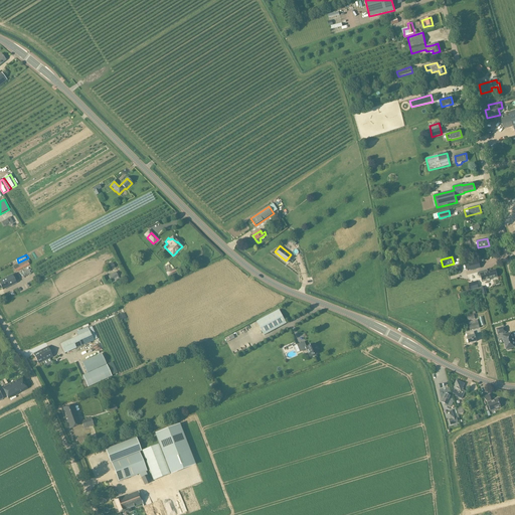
[(27,260),(13,268),(15,273),(23,269),(29,266),(28,263),(29,262),(28,260),(27,261),(27,260)]
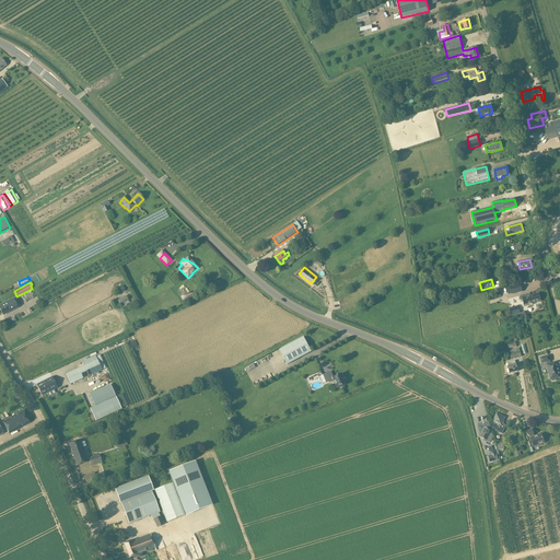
[(521,284),(510,287),(510,288),(506,289),(509,294),(512,294),(522,292),(521,284)]
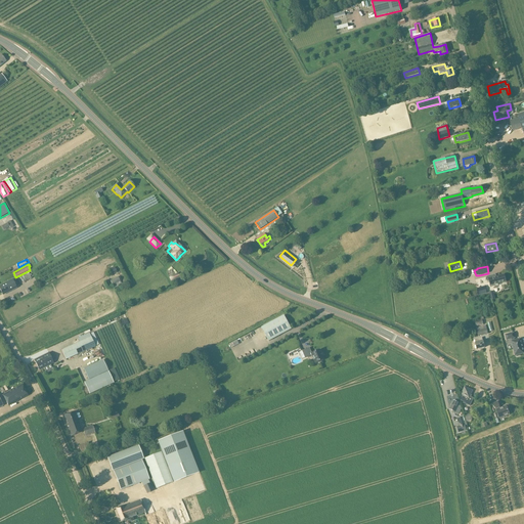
[(29,273),(22,277),(25,282),(32,278),(29,273)]
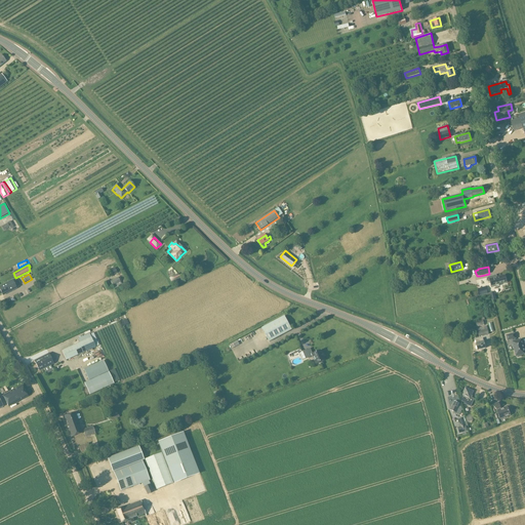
[(489,282),(490,282),(491,286),(492,286),(492,287),(494,286),(495,287),(496,286),(498,285),(498,284),(507,282),(505,276),(497,278),(496,275),(488,277),(488,278),(487,278),(487,279),(487,280),(487,281),(487,282),(488,282),(489,282)]
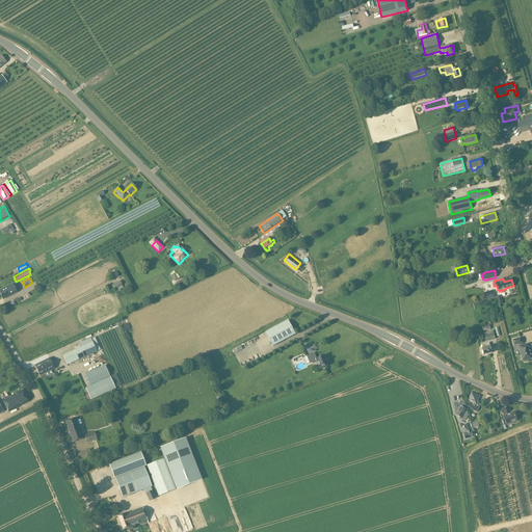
[(120,282),(112,285),(114,290),(122,286),(120,282)]
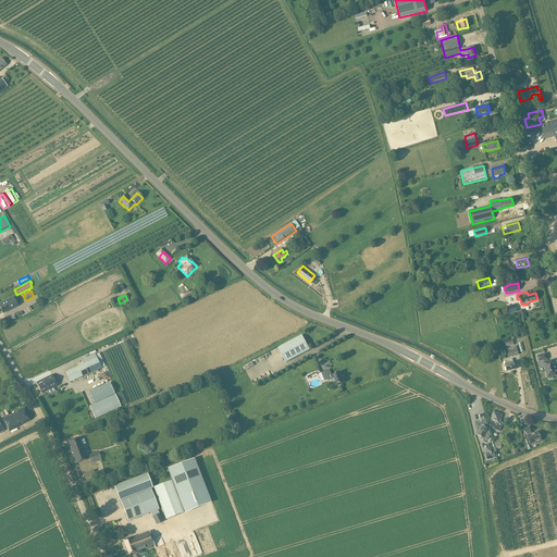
[(13,298),(0,304),(0,307),(3,313),(17,306),(22,304),(17,296),(13,298)]
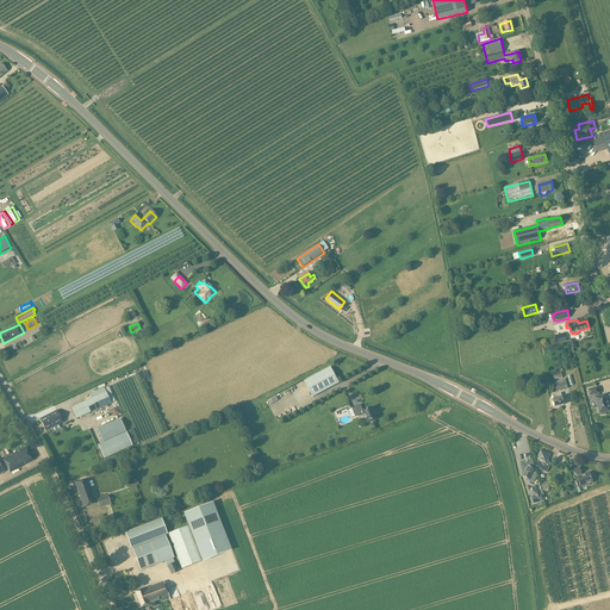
[(554,336),(556,343),(566,341),(565,332),(554,336)]
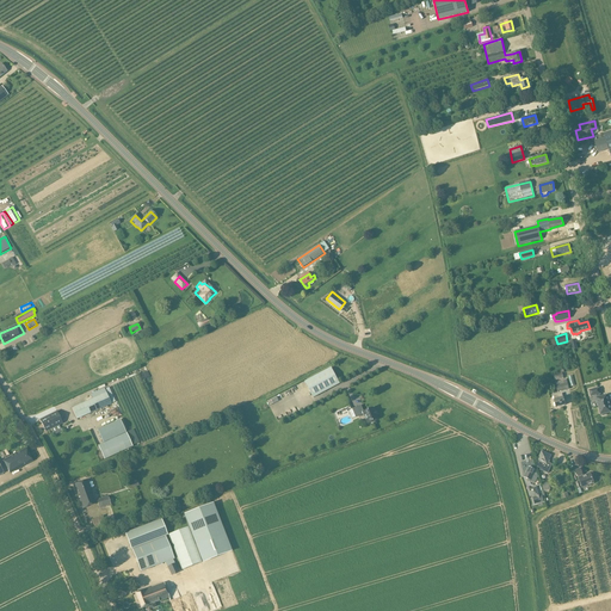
[(304,382),(314,399),(340,384),(332,368),(304,382)]
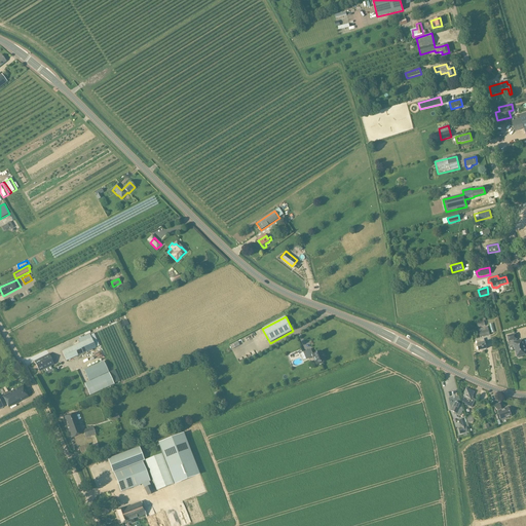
[(479,336),(480,338),(490,335),(487,326),(486,327),(486,328),(477,330),(477,333),(476,333),(477,336),(479,336)]
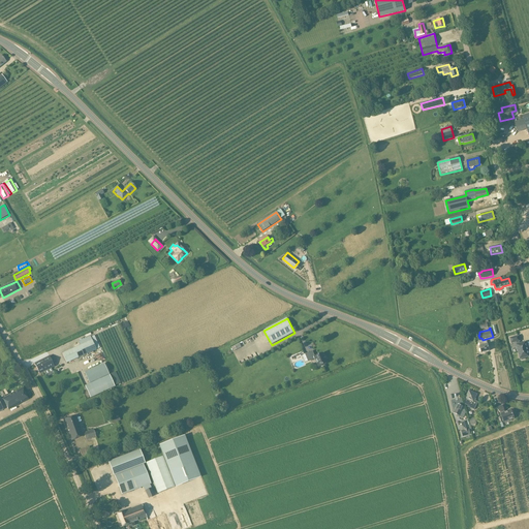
[(525,359),(528,356),(528,355),(526,342),(519,344),(519,342),(520,341),(519,336),(509,338),(511,343),(517,342),(517,344),(516,344),(520,360),(521,359),(522,361),(525,360),(525,359)]
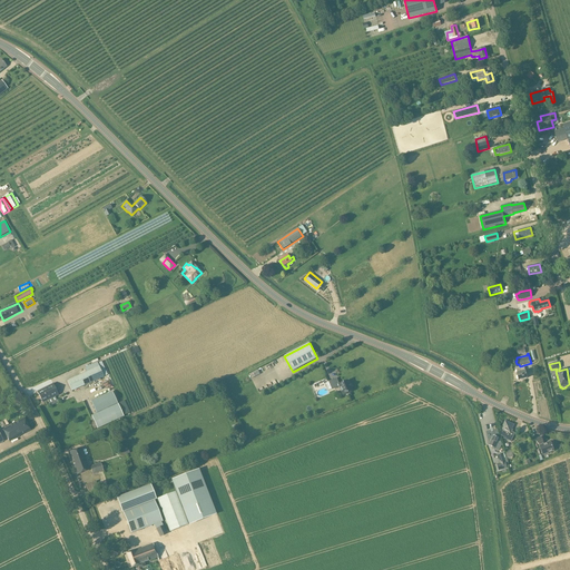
[(99,366),(67,381),(71,392),(104,377),(99,366)]
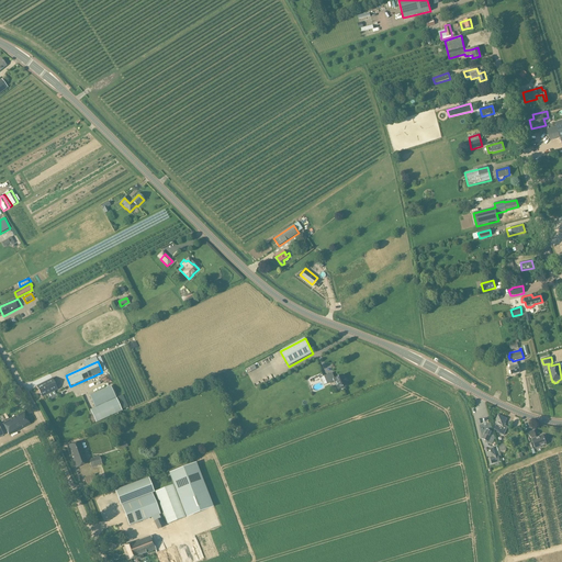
[(509,364),(510,368),(509,368),(512,375),(520,373),(518,366),(517,366),(517,362),(509,364)]
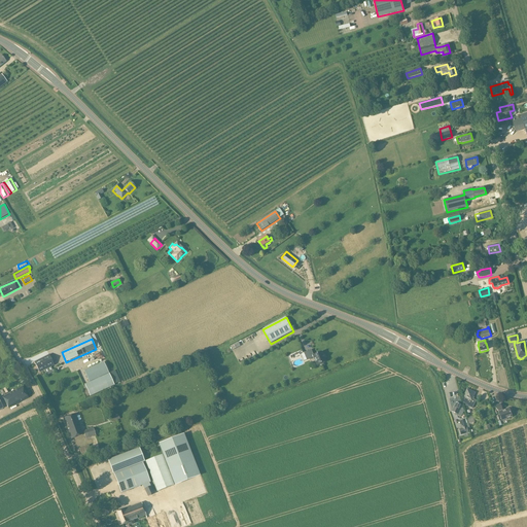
[(314,357),(318,365),(326,362),(322,352),(314,355),(311,350),(305,353),(308,360),(314,357)]
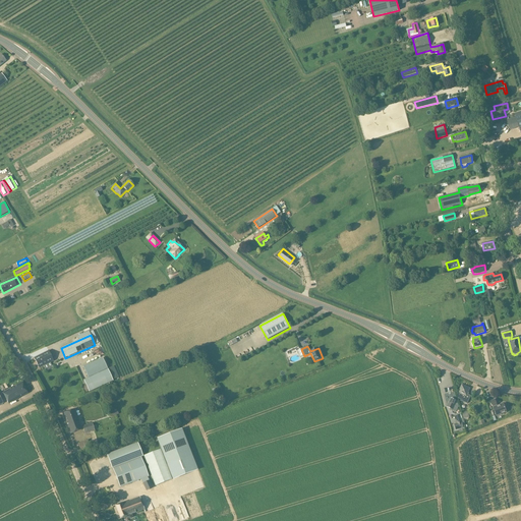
[(49,351),(35,358),(39,368),(54,361),(49,351)]
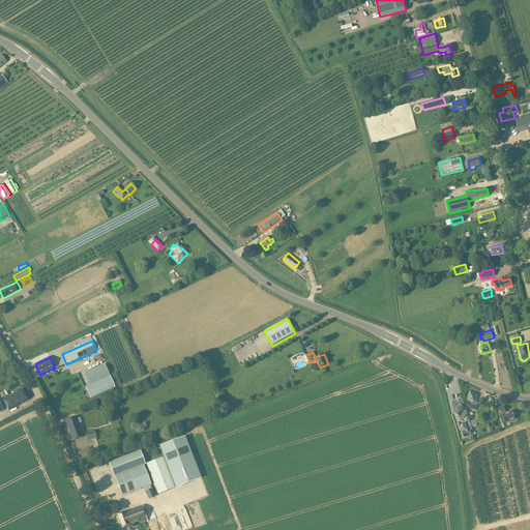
[(110,376),(100,380),(106,391),(115,387),(110,376)]
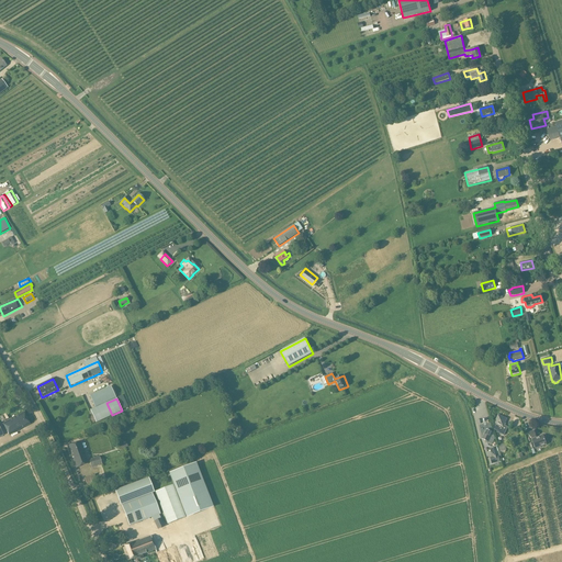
[(3,424),(9,436),(30,425),(23,413),(3,424)]
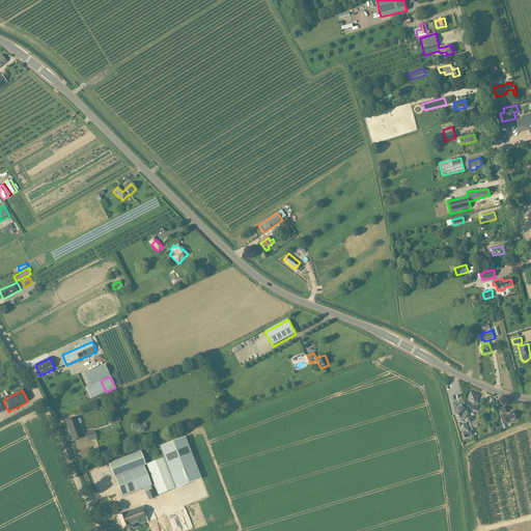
[(478,400),(477,399),(479,396),(471,392),(467,400),(472,402),(469,409),(476,412),(480,403),(477,401),(478,400)]
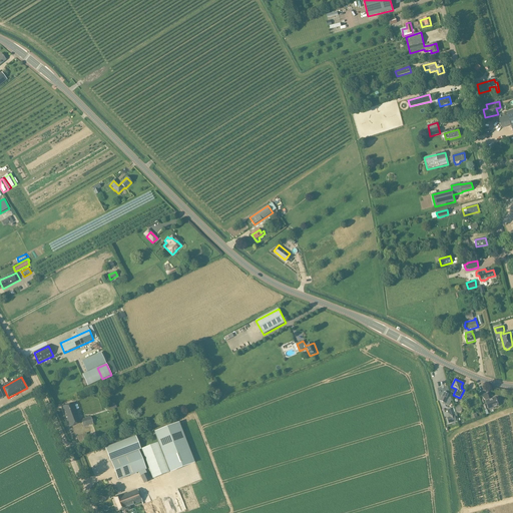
[(451,401),(447,400),(450,395),(444,393),(440,401),(446,403),(445,404),(449,406),(451,401)]
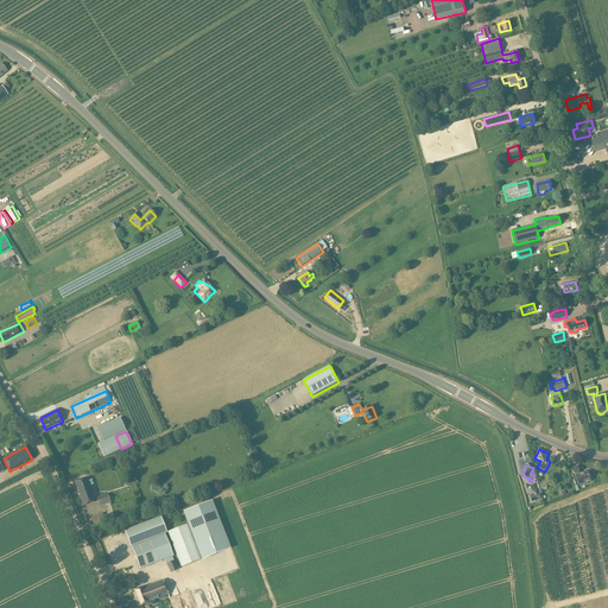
[(574,468),(580,485),(590,481),(588,472),(580,474),(577,467),(574,468)]
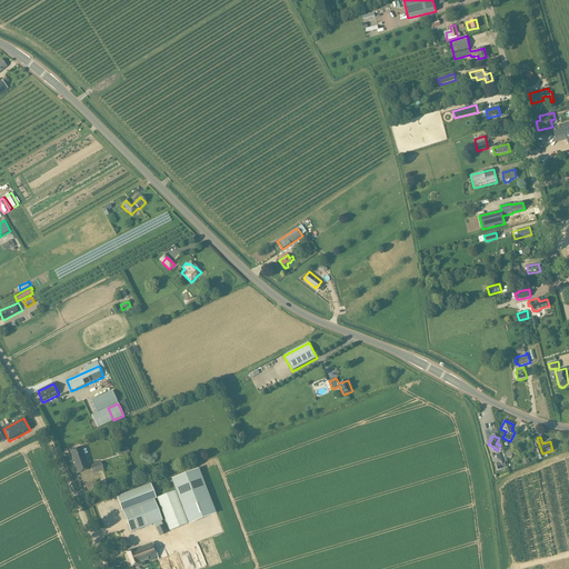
[(69,451),(77,473),(89,469),(81,447),(69,451)]
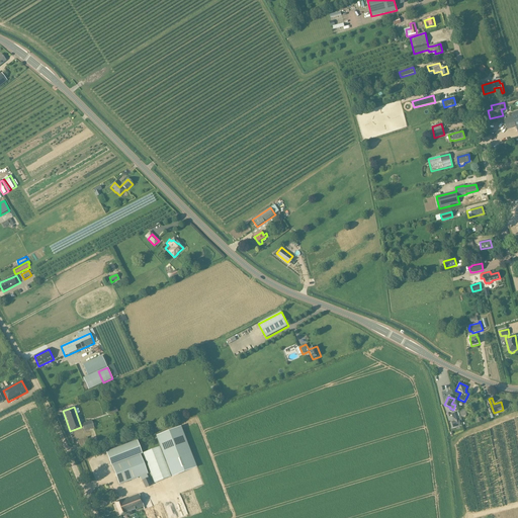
[(457,412),(451,414),(454,422),(460,420),(457,412)]
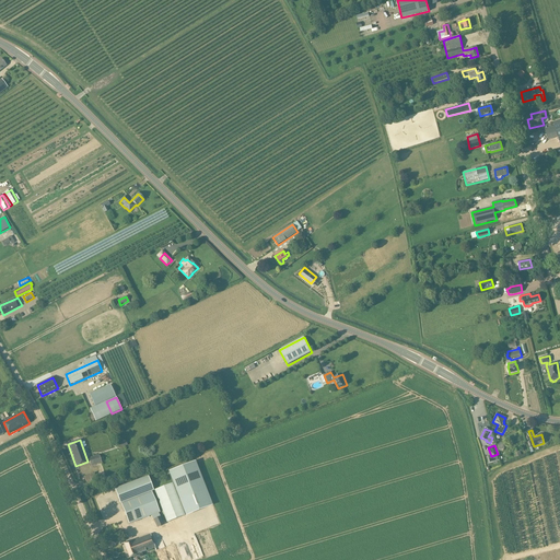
[(89,458),(91,466),(102,463),(100,455),(89,458)]
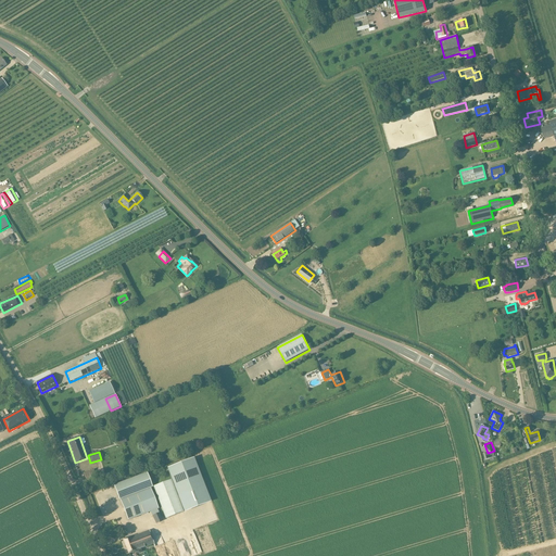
[(167,469),(178,497),(203,488),(192,459),(167,469)]
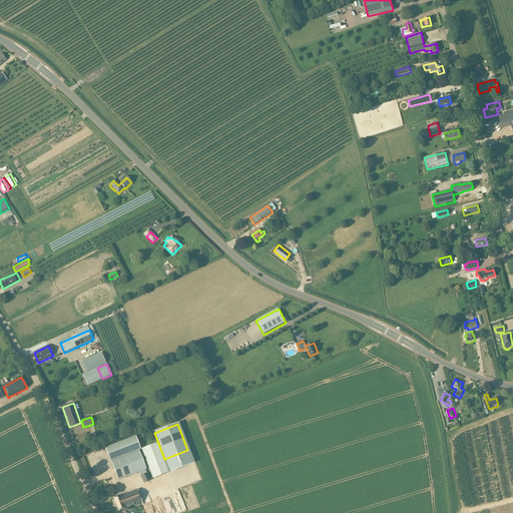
[(86,433),(77,436),(79,442),(88,439),(86,433)]
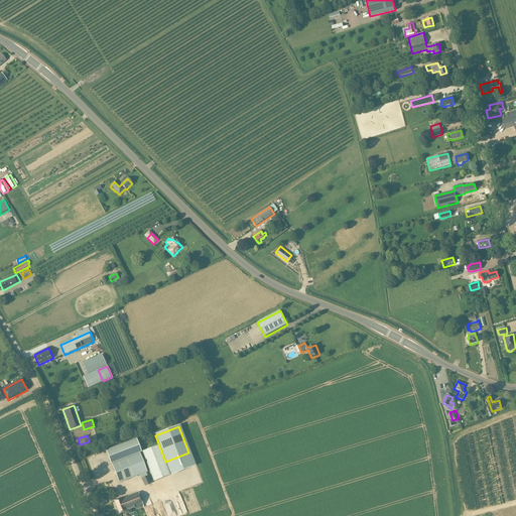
[(107,452),(119,483),(147,473),(140,453),(141,453),(137,440),(107,452)]
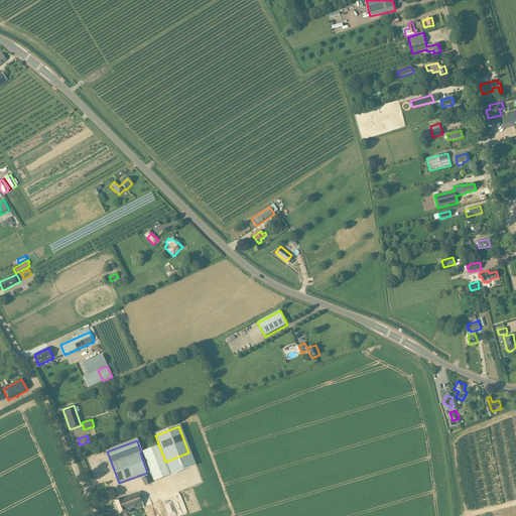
[(154,482),(170,476),(159,445),(142,452),(154,482)]
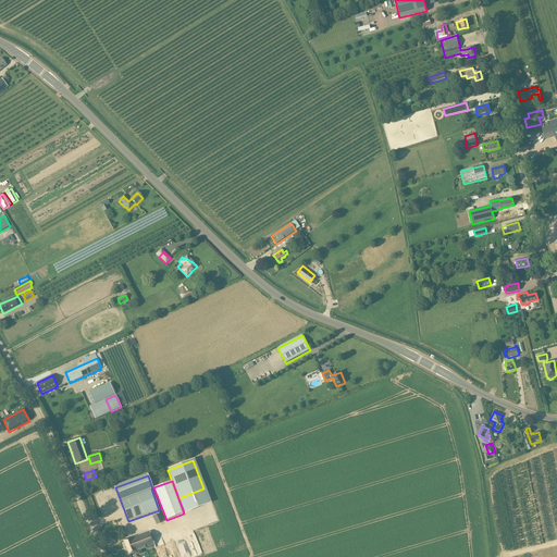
[(159,514),(152,517),(156,524),(163,521),(159,514)]
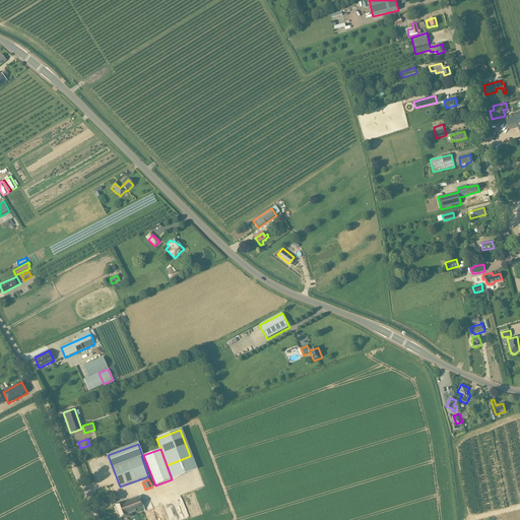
[(132,515),(131,513),(143,509),(139,497),(122,503),(115,505),(120,518),(126,516),(127,518),(128,518),(131,517),(132,515)]
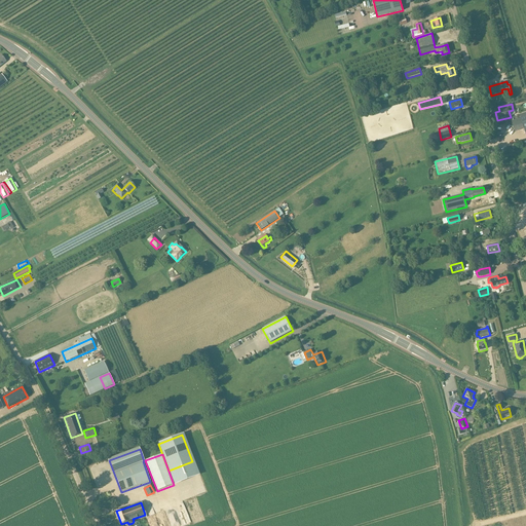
[(167,525),(163,512),(146,518),(149,525),(167,525)]
